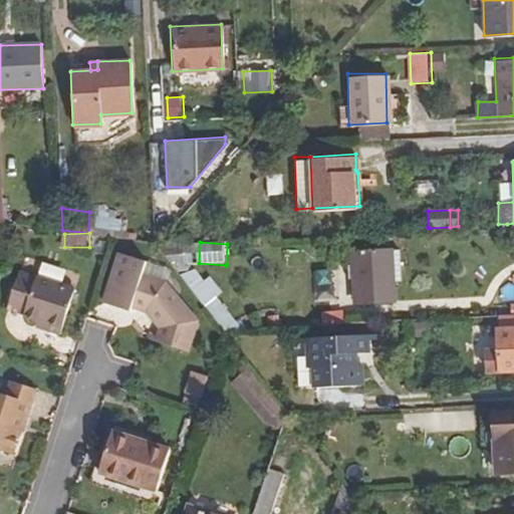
[(349,253),(352,302),(393,301),(391,251),(349,253)]
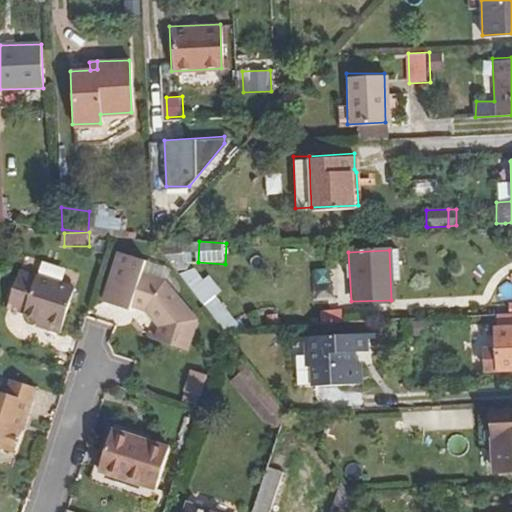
[(141,272),(145,259),(118,251),(102,300),(130,310),(132,303),(144,308),(161,327),(157,341),(186,350),(195,322),(164,280),(141,272)]
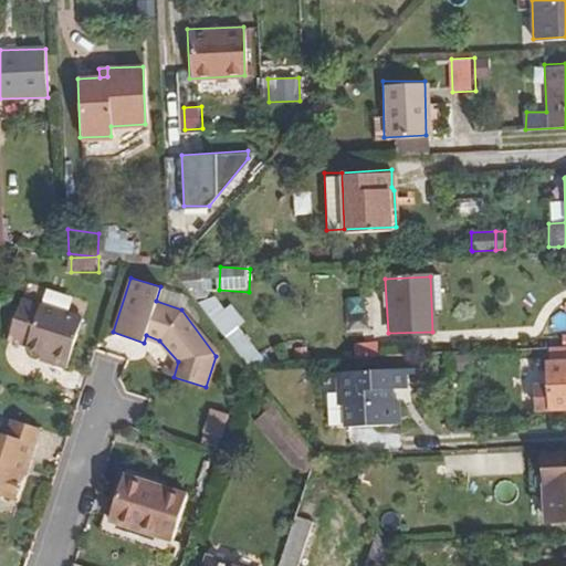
[(191,283),(195,297),(217,292),(213,278),(191,283)]
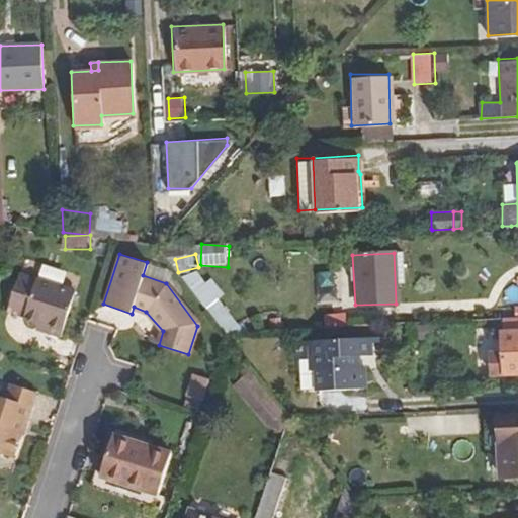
[(199,267),(185,278),(229,334),(243,323),(199,267)]
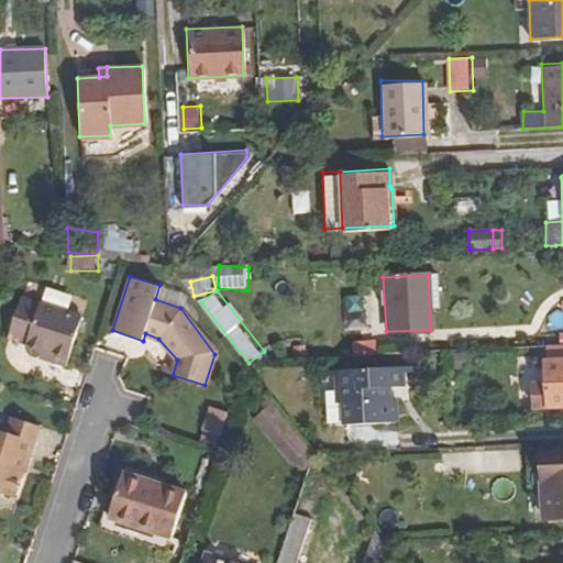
[(23,346),(40,351),(50,354),(48,361),(64,366),(79,313),(57,307),(39,300),(20,295),(7,337),(24,343),(23,346)]
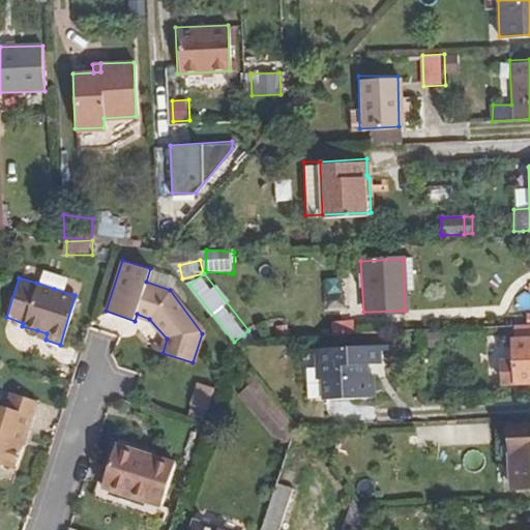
[(529,321),(514,323),(514,336),(511,336),(512,358),(501,358),(502,381),(529,379),(529,321)]
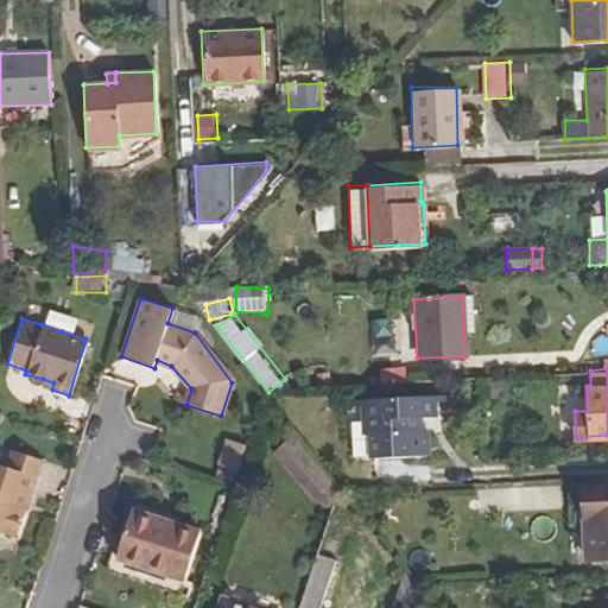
[(499,378),(487,378),(488,394),(500,394),(499,378)]
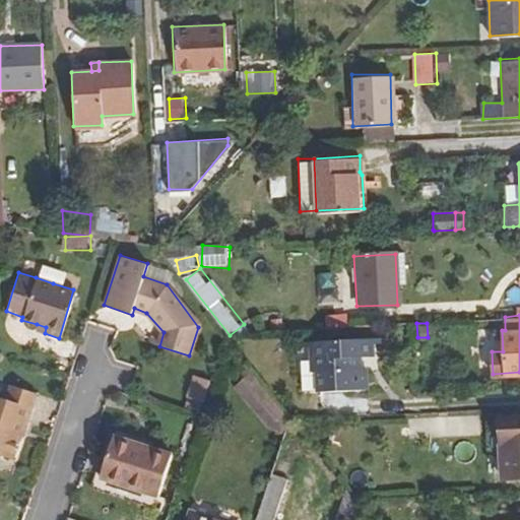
[(36,330),(45,333),(46,327),(37,324),(36,330)]
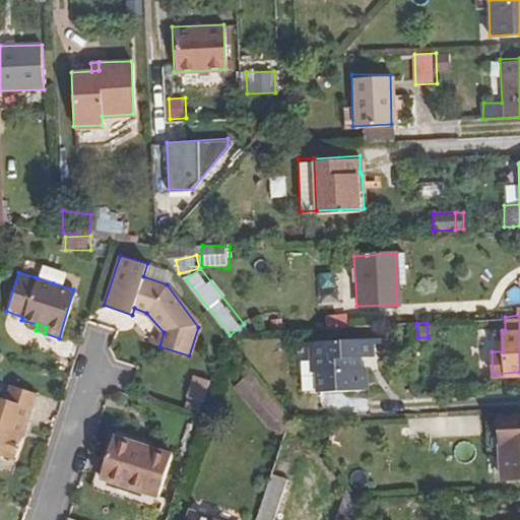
[(383,341),(383,334),(301,339),(301,347),(308,347),(309,359),(313,359),(315,391),(367,388),(366,366),(362,366),(361,358),(370,358),(369,342),(383,341)]
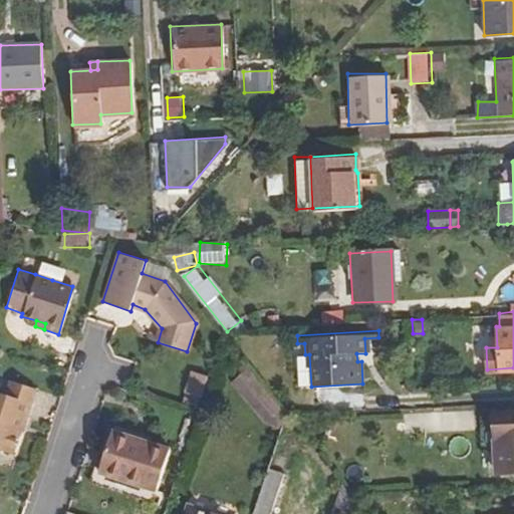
[(233,383),(271,426),(288,411),(251,368),(233,383)]
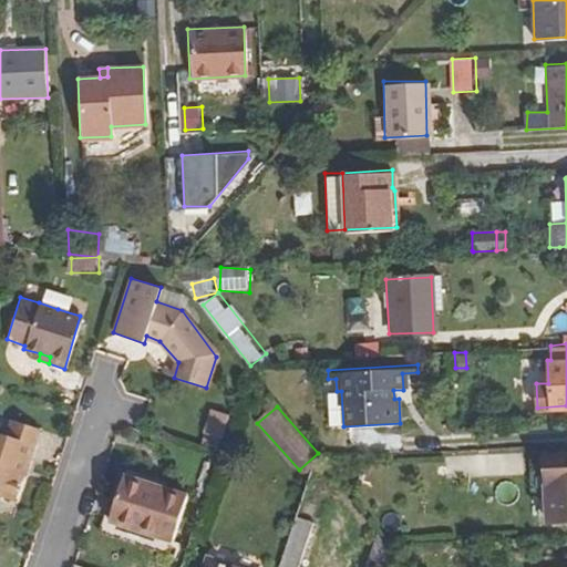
[(214,409),(204,443),(224,449),(234,414),(214,409)]
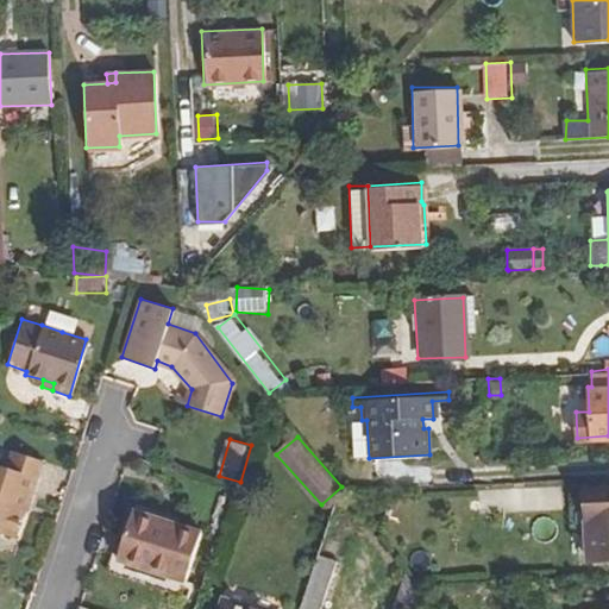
[(0,535),(10,539),(19,513),(24,496),(29,497),(41,463),(8,452),(1,469),(0,468),(0,535)]
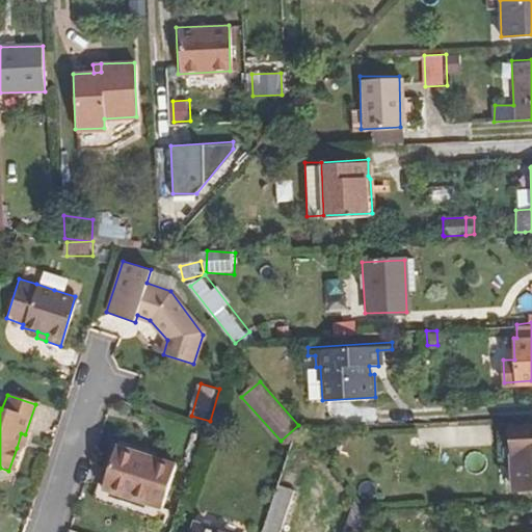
[(531,425),(509,427),(513,490),(531,488),(531,425)]
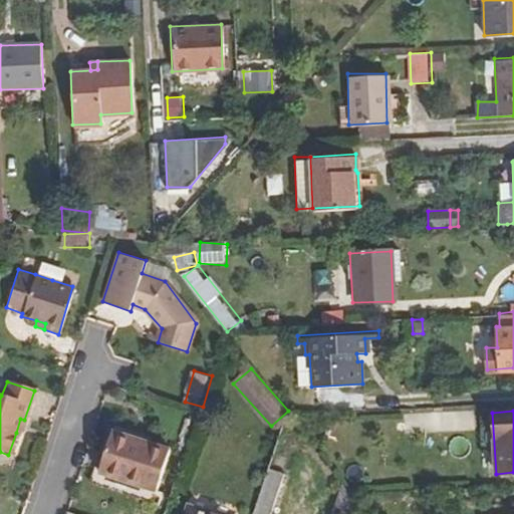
[(20,434),(24,420),(20,419),(16,433),(20,434)]
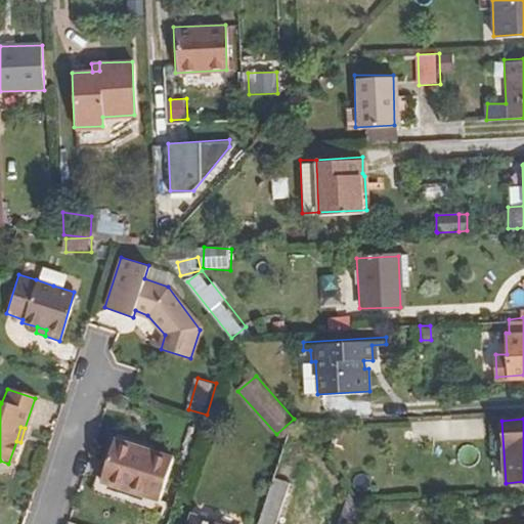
[(135,449),(137,443),(113,435),(97,483),(157,501),(169,460),(148,453),(135,449)]
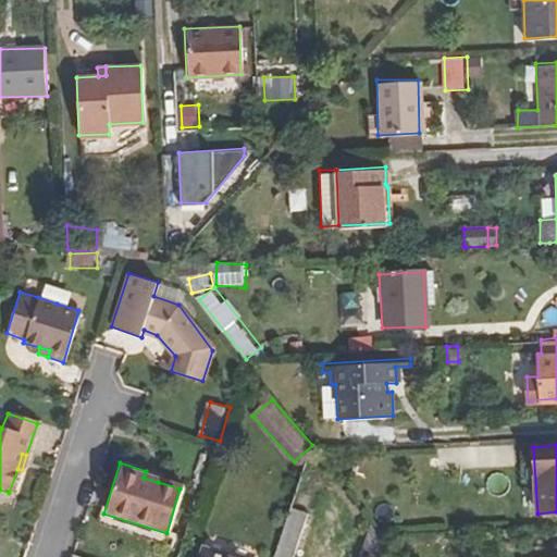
[(144,478),(158,482),(160,477),(146,471),(144,478)]
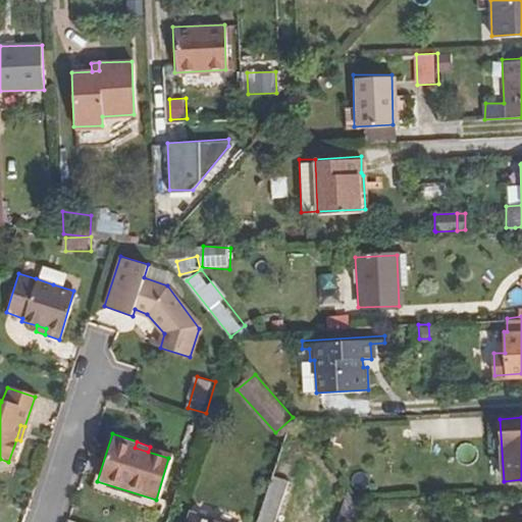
[(272,518),(284,479),(270,474),(258,514),(272,518)]
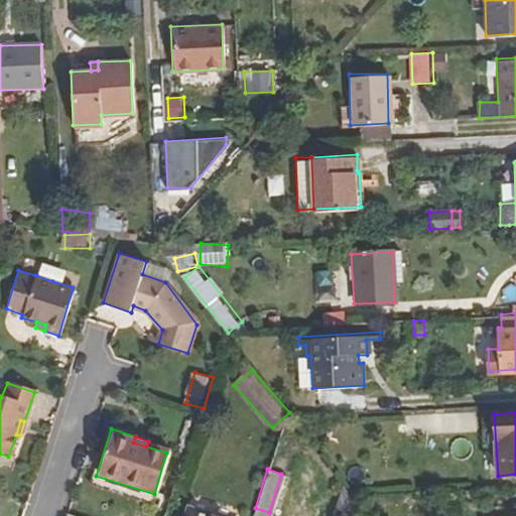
[(315,515),(325,488),(281,474),(269,512),(282,515),(315,515)]
